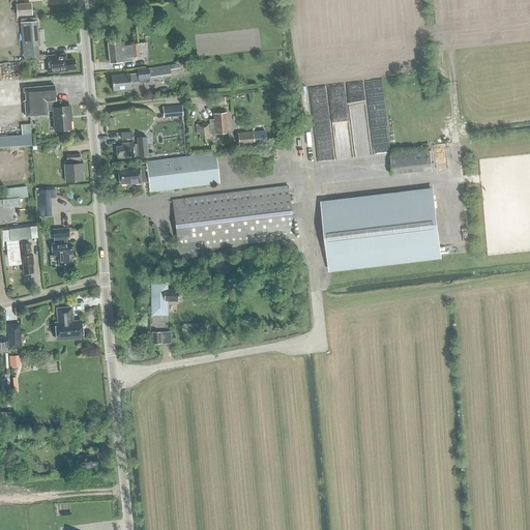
[(20,23),(23,48),(39,46),(37,22),(20,23)]
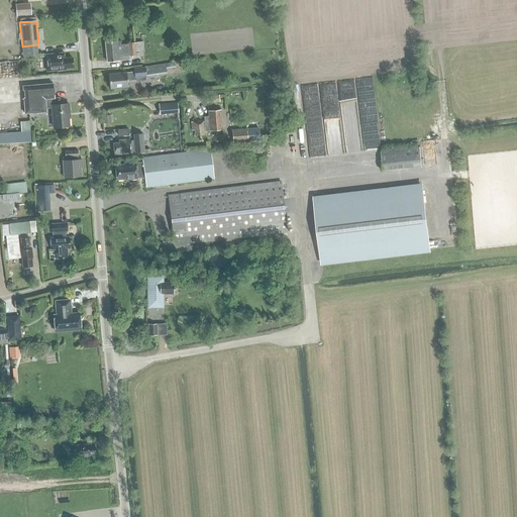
[(106,42),(107,48),(108,62),(129,60),(128,56),(138,55),(138,54),(144,53),(143,42),(127,43),(127,44),(122,45),(121,41),(106,42)]
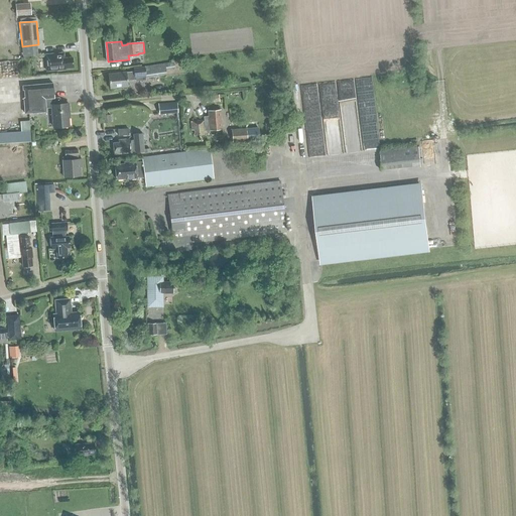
[(66,70),(66,69),(73,68),(72,57),(65,58),(63,53),(63,52),(45,54),(46,72),(56,71),(66,70)]
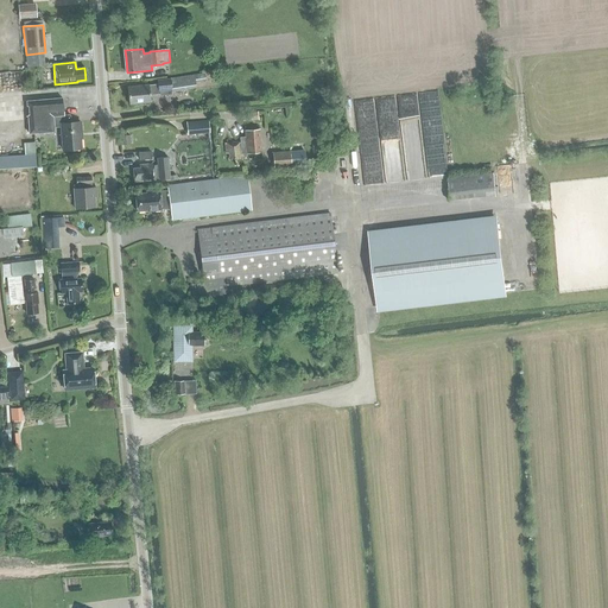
[(151,95),(160,95),(160,96),(172,95),(172,90),(196,89),(195,80),(207,78),(207,75),(170,78),(171,80),(157,81),(158,83),(128,87),(131,103),(152,101),(151,95)]
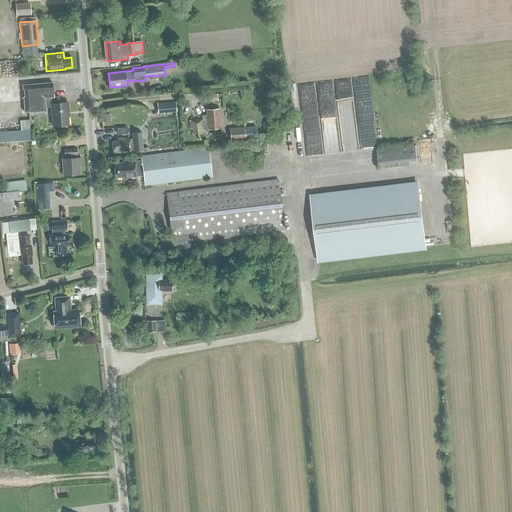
[(58,97),(54,98),(53,83),(22,86),(23,90),(24,90),(25,98),(23,98),(24,114),(46,112),(45,108),(52,107),(54,127),(68,126),(67,113),(69,113),(68,103),(59,103),(58,97)]
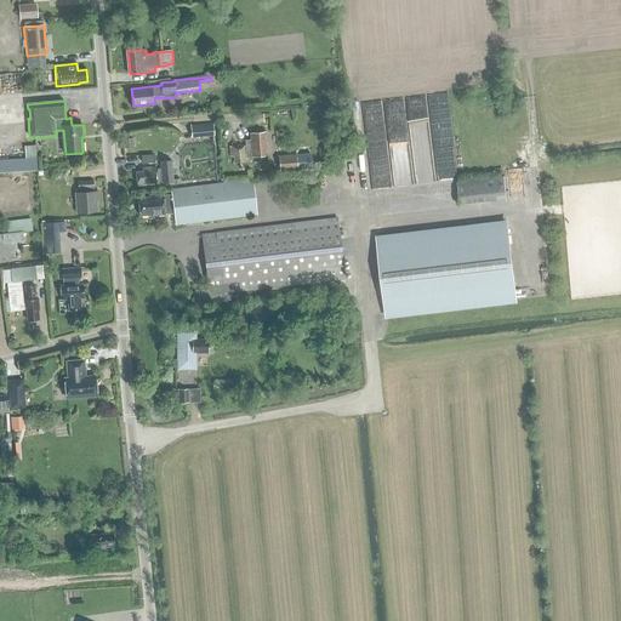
[(191,127),(192,138),(215,136),(214,125),(191,127)]
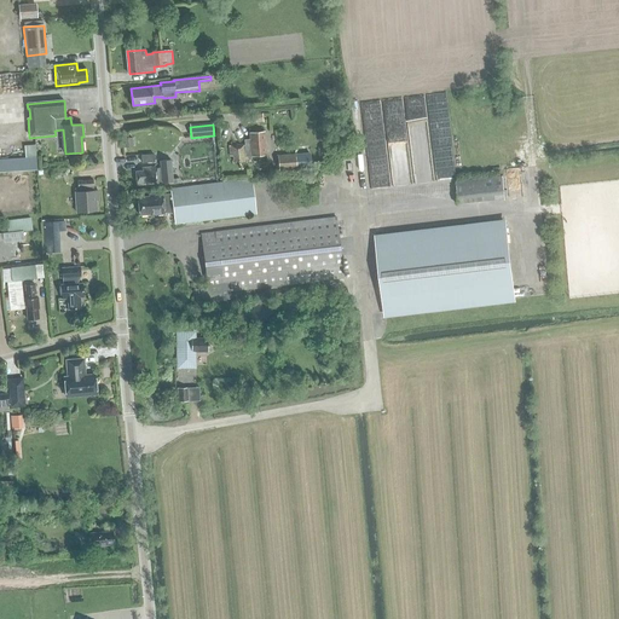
[(230,146),(231,157),(235,156),(235,162),(247,161),(246,156),(250,155),(250,157),(267,156),(265,132),(249,133),(249,140),(246,142),(246,144),(230,146)]
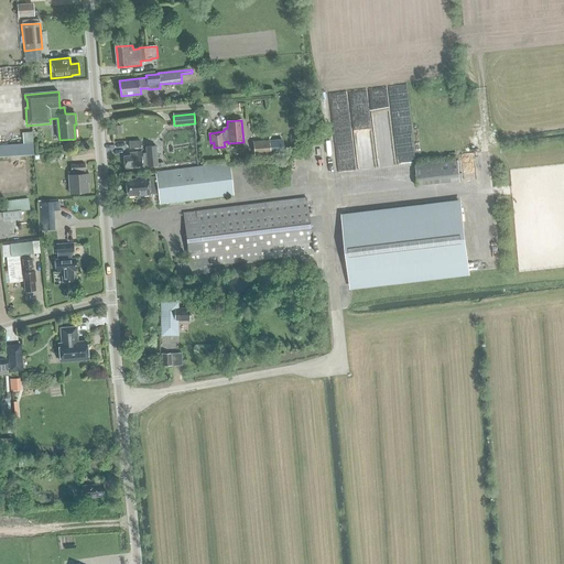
[(32,134),(23,136),(23,147),(26,147),(33,145),(32,134)]
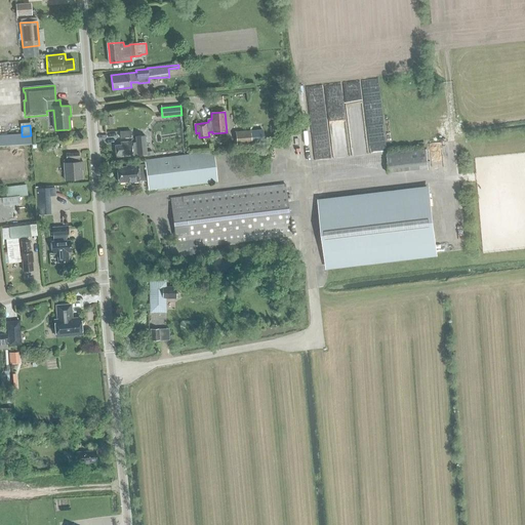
[(236,132),(237,146),(251,145),(250,131),(236,132)]
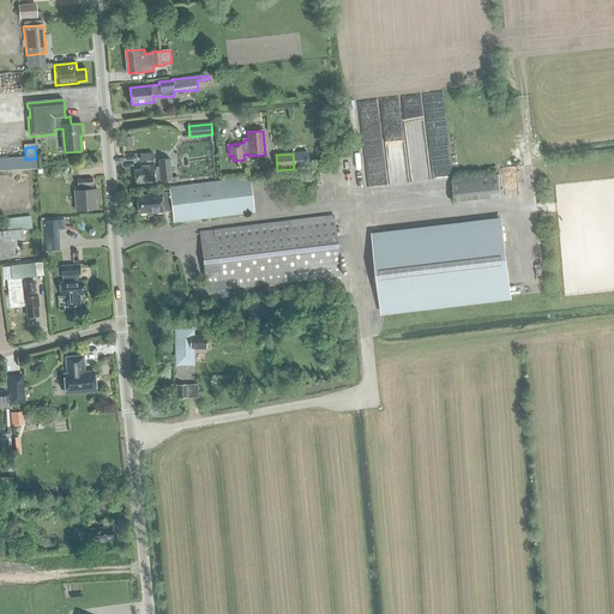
[(172,181),(169,157),(158,158),(158,166),(156,166),(140,167),(142,170),(134,172),(136,185),(157,182),(157,181),(160,181),(161,182),(172,181)]
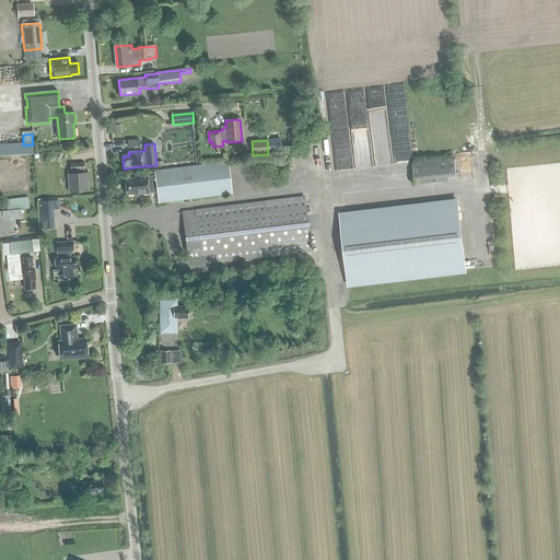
[(23,146),(0,147),(0,158),(26,155),(26,146),(23,146)]
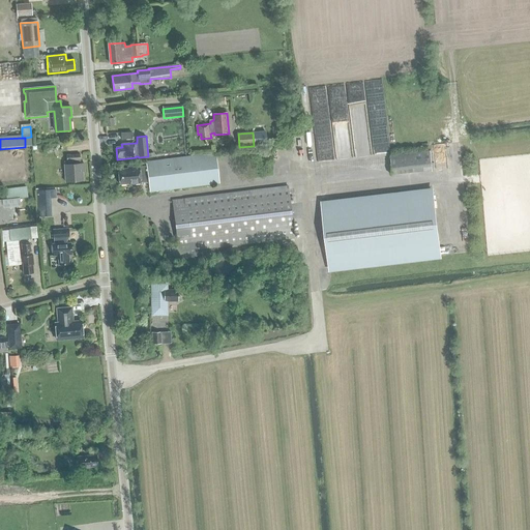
[(57,146),(45,147),(45,154),(58,153),(57,146)]
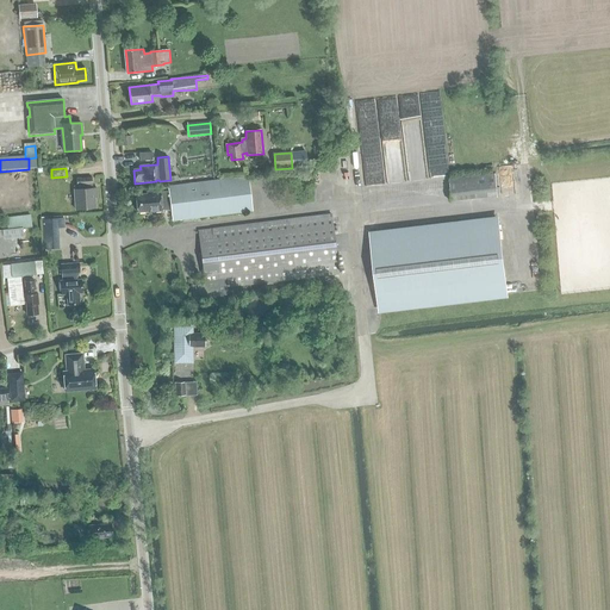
[(450,182),(453,204),(499,199),(497,178),(450,182)]
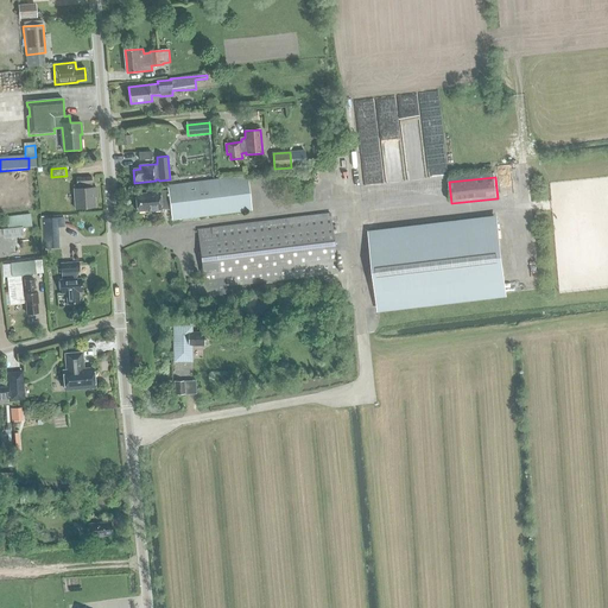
[(92,178),(77,179),(77,185),(82,185),(83,189),(81,189),(82,207),(96,206),(95,197),(97,197),(96,188),(93,188),(92,178)]
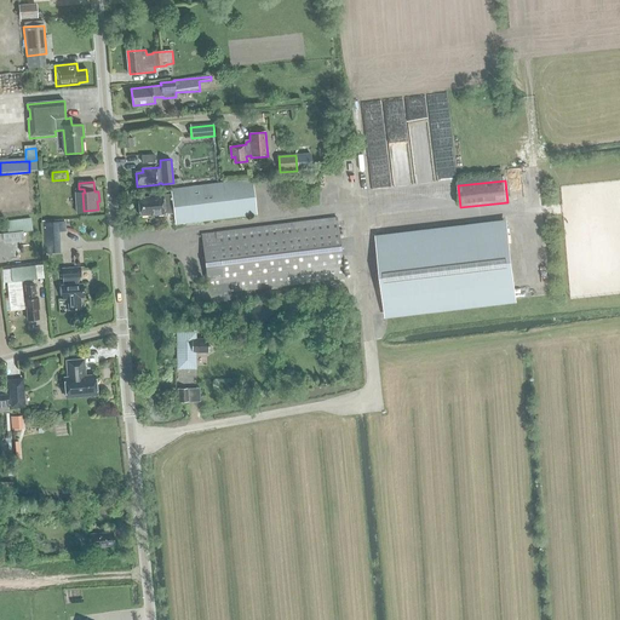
[(173,214),(173,225),(256,216),(252,182),(171,190),(171,195),(162,195),(149,196),(149,197),(137,199),(139,216),(149,214),(149,216),(173,214)]
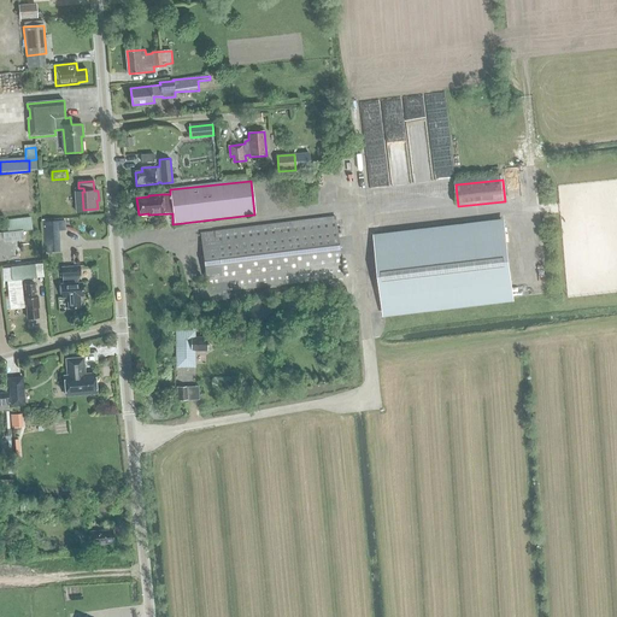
[(10,221),(6,222),(7,233),(31,230),(30,218),(21,219),(19,216),(10,217),(10,221)]
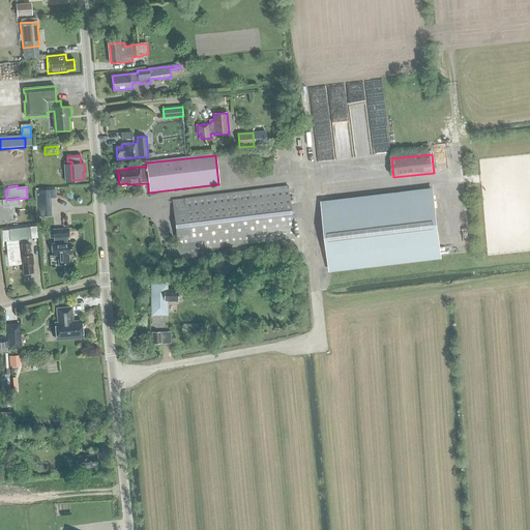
[(433,187),(320,202),(328,272),(441,259),(433,187)]
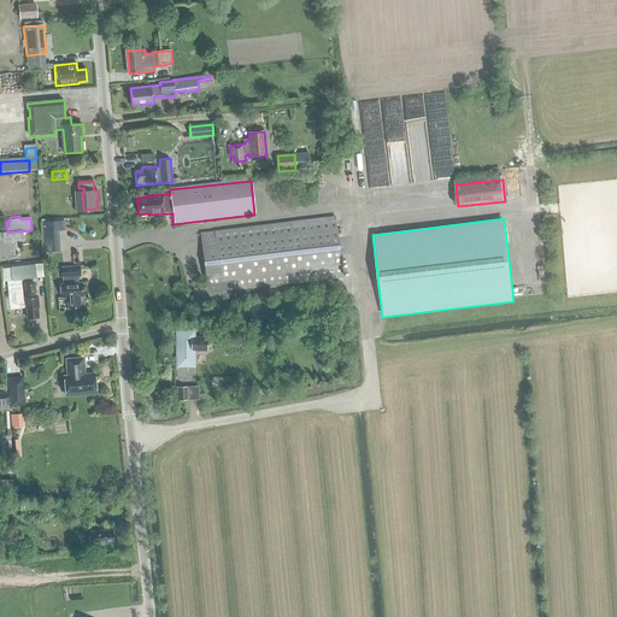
[(201,236),(209,295),(342,278),(335,219),(201,236)]
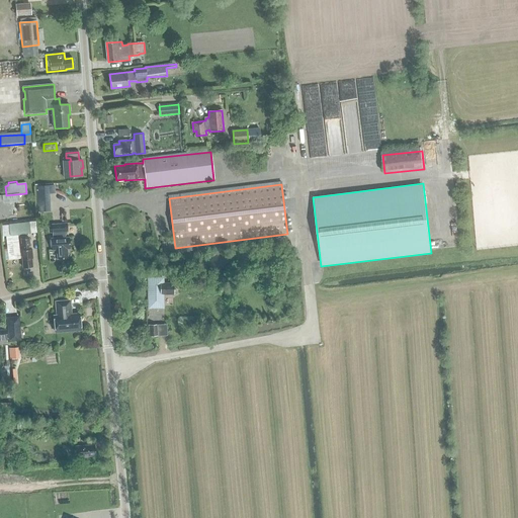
[(50,211),(50,194),(55,193),(55,185),(35,186),(36,212),(50,211)]
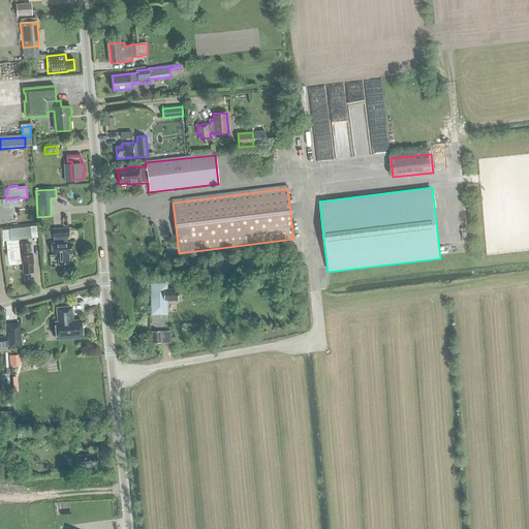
[(1,229),(3,241),(30,238),(29,228),(9,230),(8,228),(1,229)]
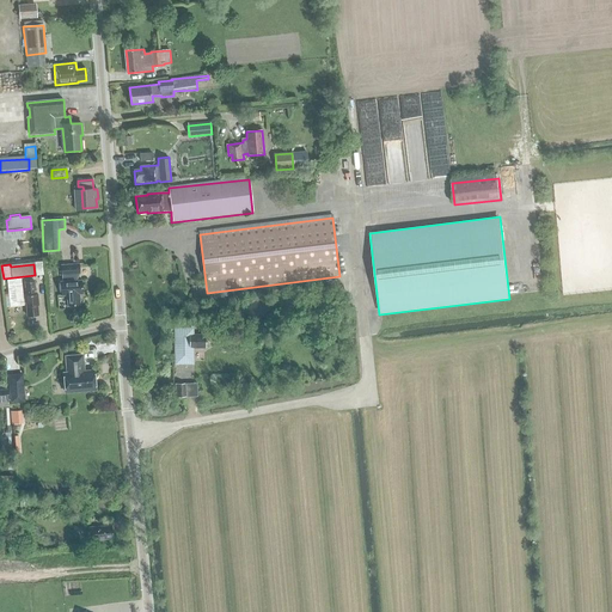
[(62,277),(65,277),(65,283),(61,283),(61,298),(66,298),(67,307),(79,306),(79,297),(81,295),(80,282),(74,283),(74,276),(78,276),(78,267),(61,268),(62,277)]
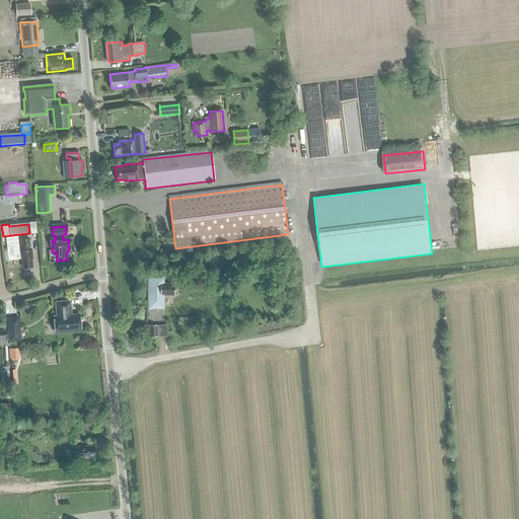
[(31,249),(29,249),(28,239),(21,240),(21,250),(19,250),(20,257),(22,257),(23,269),(31,268),(31,256),(32,256),(31,249)]
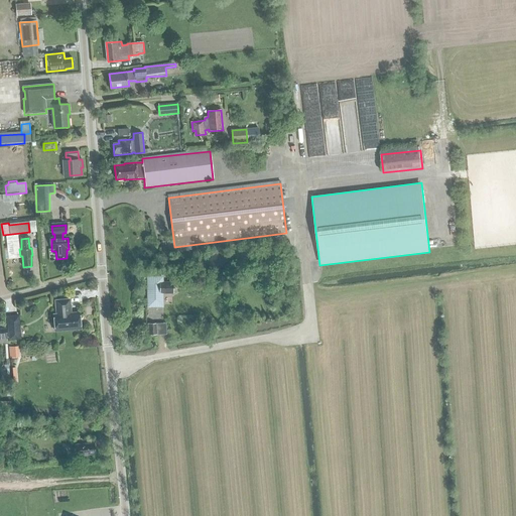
[(162,294),(174,293),(174,283),(162,283),(162,278),(148,278),(149,307),(161,307),(163,305),(162,294)]
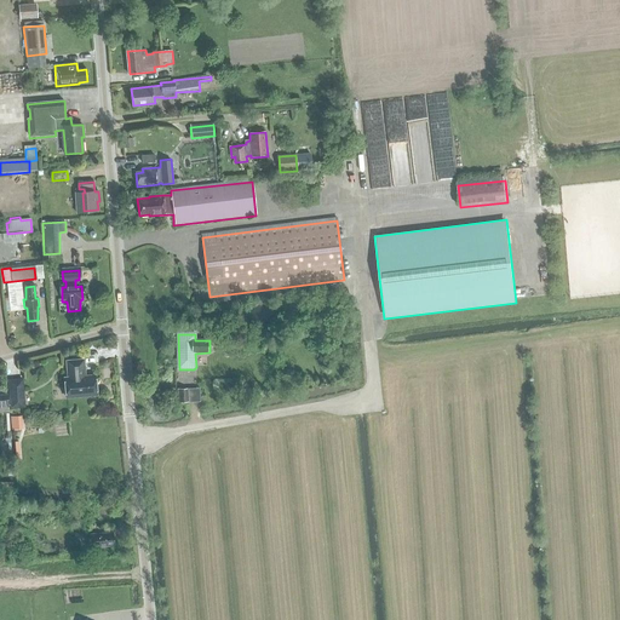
[(58,383),(59,402),(90,400),(89,382),(80,382),(79,365),(62,366),(63,383),(58,383)]
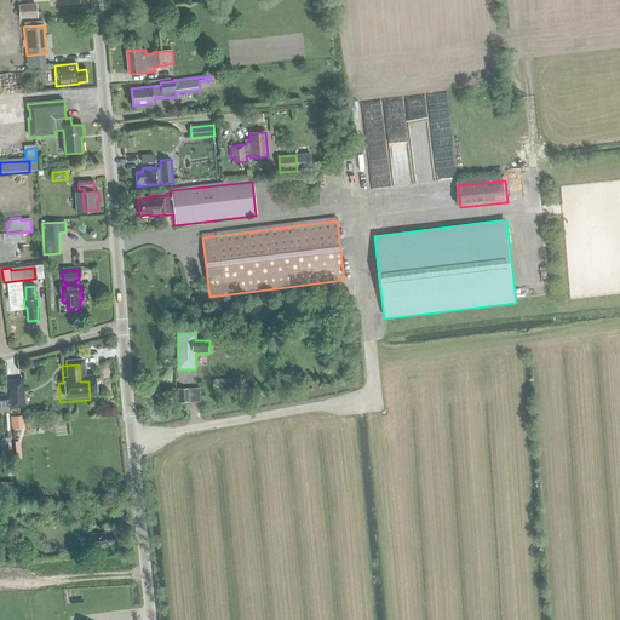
[(26,408),(23,379),(9,380),(10,409),(26,408)]
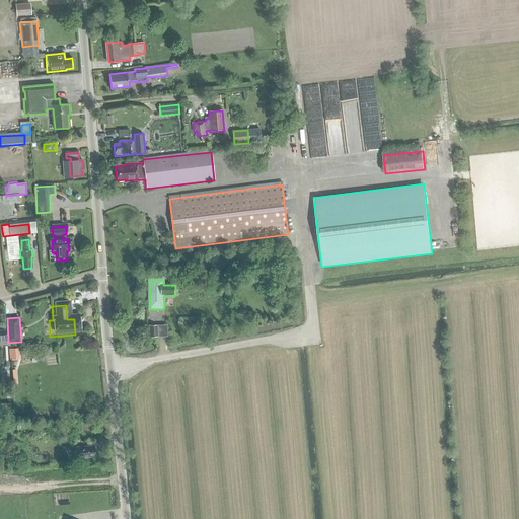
[(158,337),(156,326),(150,327),(151,338),(158,337)]
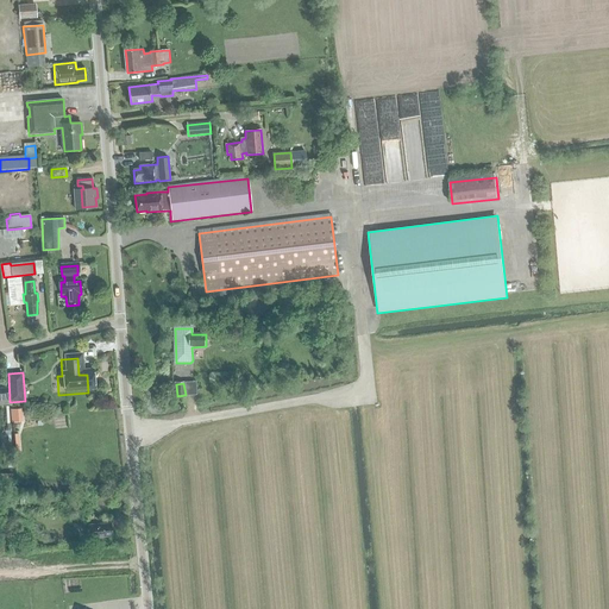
[(83,507),(83,494),(66,494),(66,508),(83,507)]
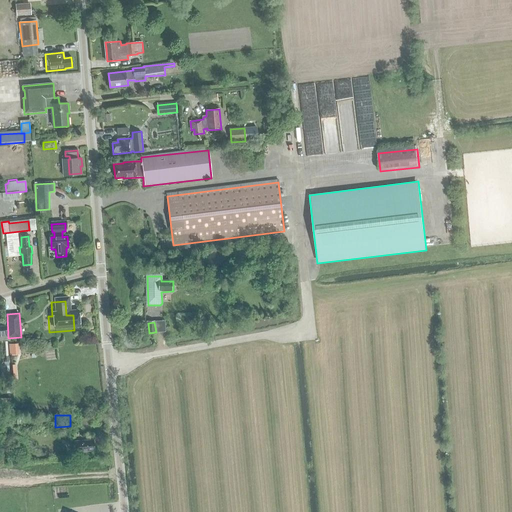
[(72,442),(72,455),(81,454),(81,452),(92,452),(91,441),(72,442)]
